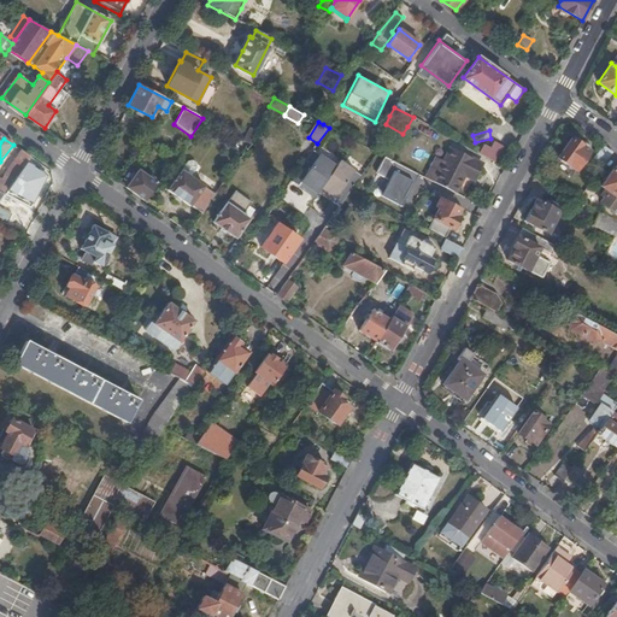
[(558,158),(575,170),(588,151),(571,139),(558,158)]
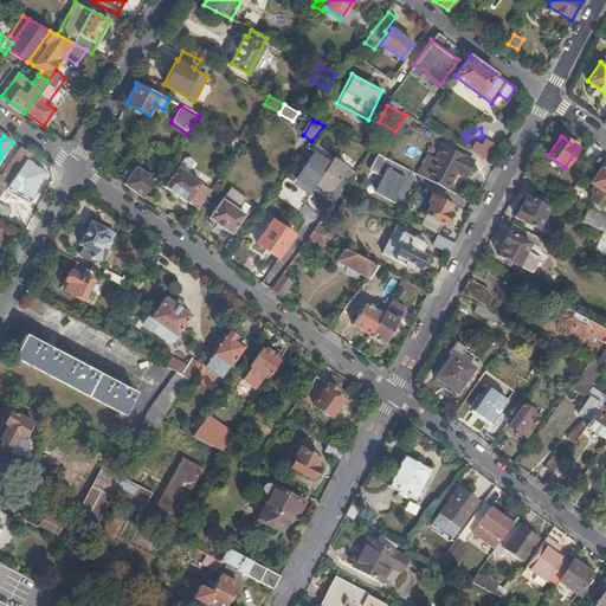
[(600,150),(591,143),(582,158),(592,163),(600,150)]
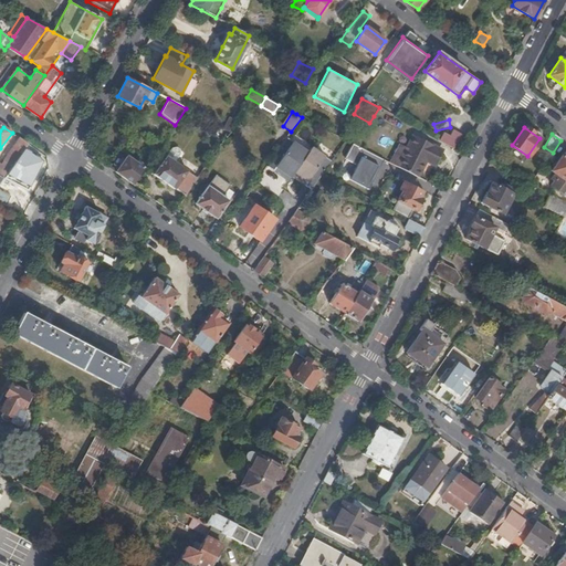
[(390,163),(426,181),(442,149),(413,135),(406,148),(400,145),(390,163)]
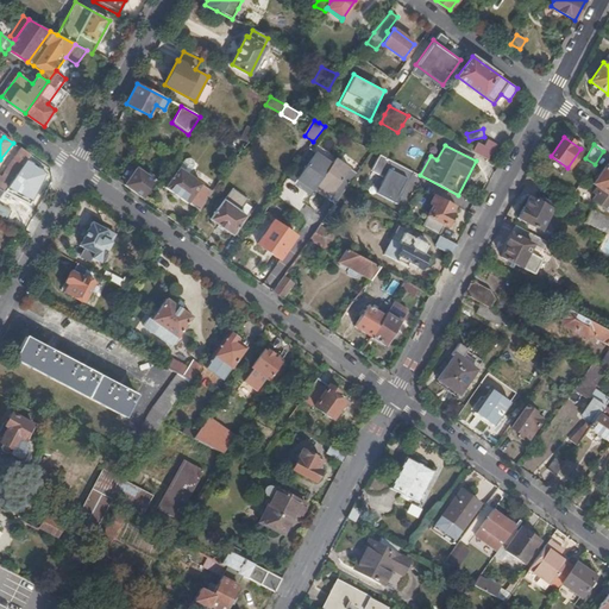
[(0,177),(0,195),(30,155),(20,148),(0,177)]
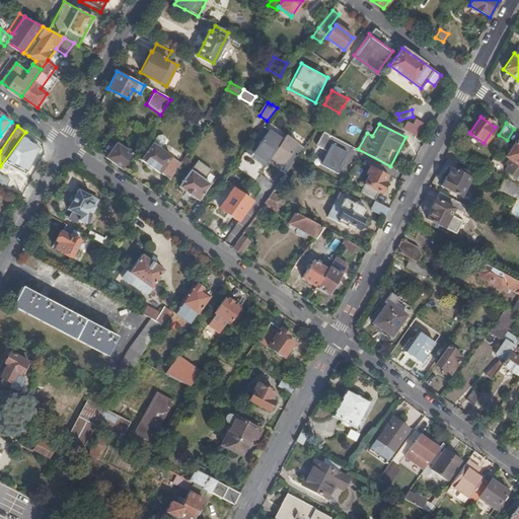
[(285,173),(296,159),(303,148),(285,135),(283,139),(264,126),(245,151),(250,155),(252,152),(267,161),(269,158),(281,167),(279,169),(285,173)]
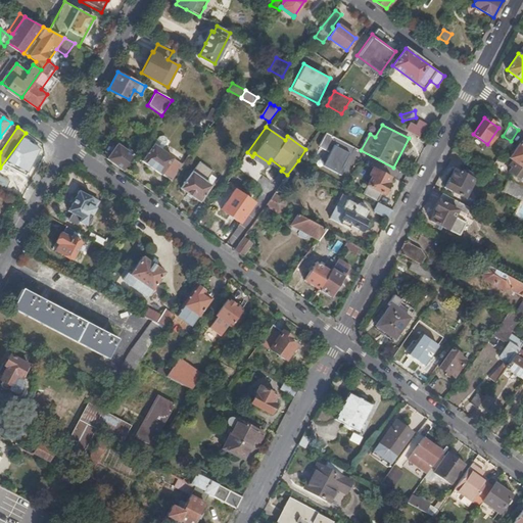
[(106,159),(122,171),(132,157),(149,132),(143,129),(128,151),(117,144),(106,159)]
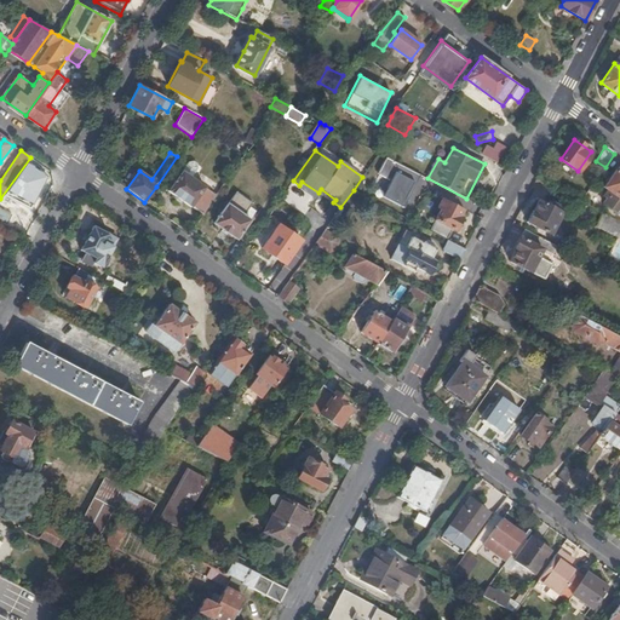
[(422,174),(385,158),(378,172),(391,179),(382,196),(405,208),(422,174)]
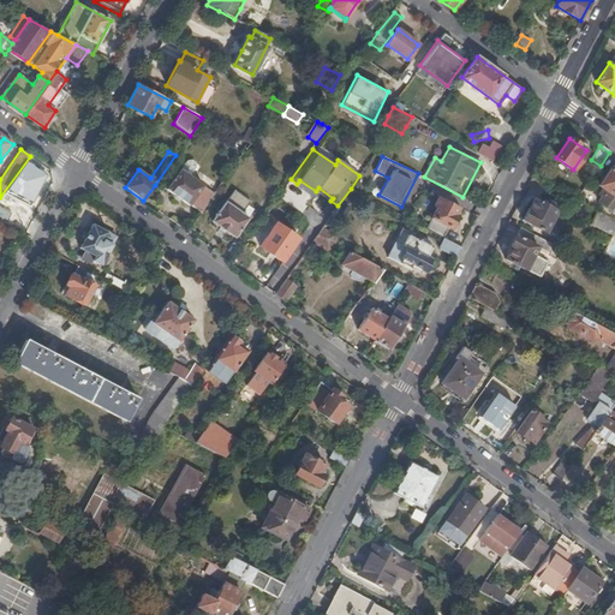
[(186,161),(180,169),(190,177),(196,168),(196,163),(191,161),(186,161)]
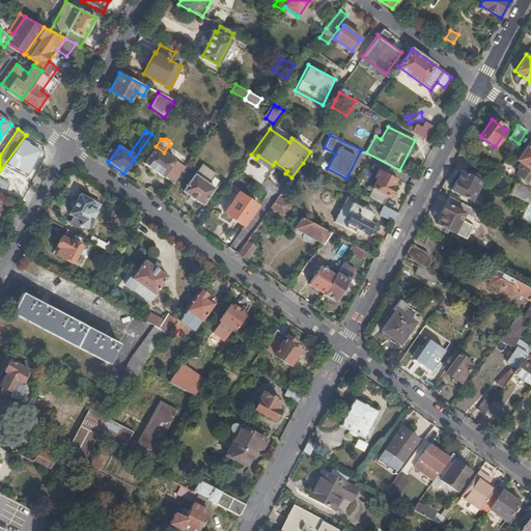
[(516,174),(530,184),(530,146),(528,144),(518,160),(522,163),(519,167),(520,168),(516,174)]
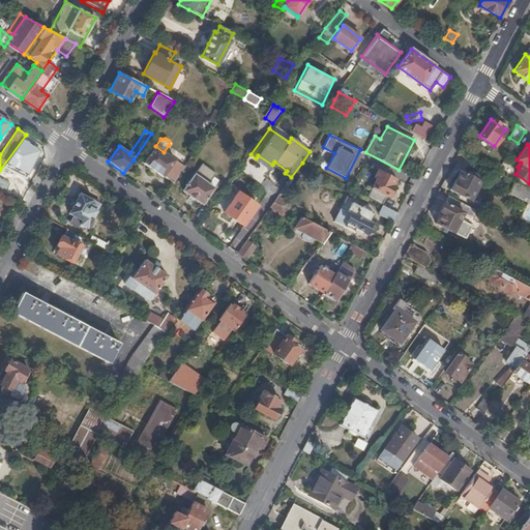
[(164,176),(174,183),(185,167),(164,152),(155,146),(144,164),(163,177),(164,176)]
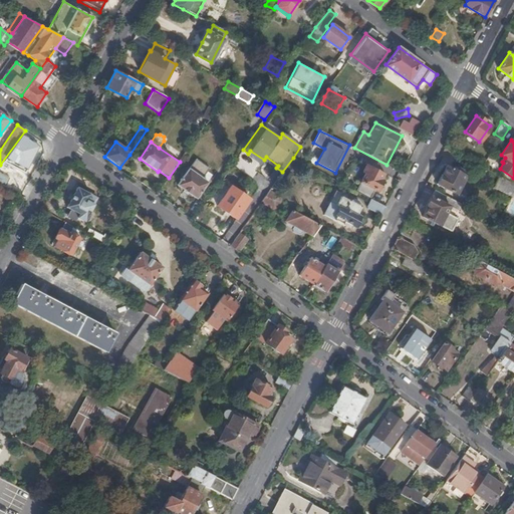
[(264,160),(276,168),(278,166),(266,157),(264,160)]
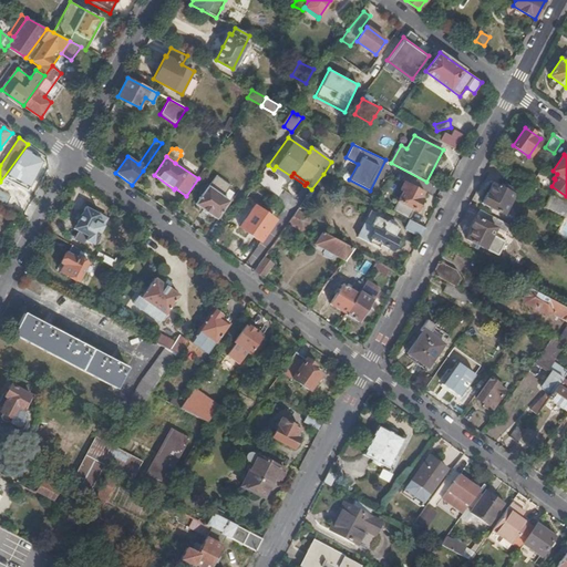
[(196,204),(216,218),(228,200),(224,197),(229,188),(230,186),(217,175),(196,204)]
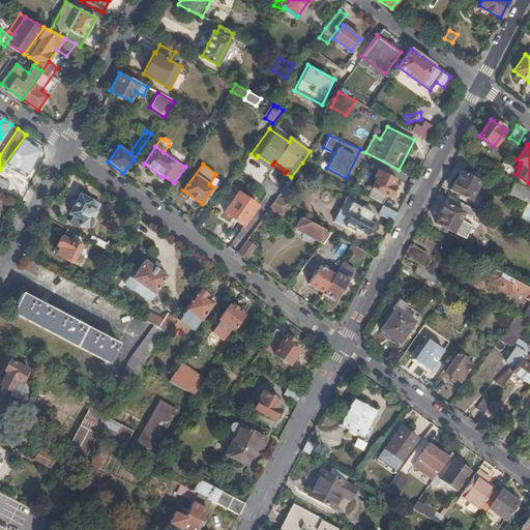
[(392,184),(394,179),(377,169),(373,176),(376,178),(367,195),(382,203),(386,196),(388,197),(394,185),(392,184)]
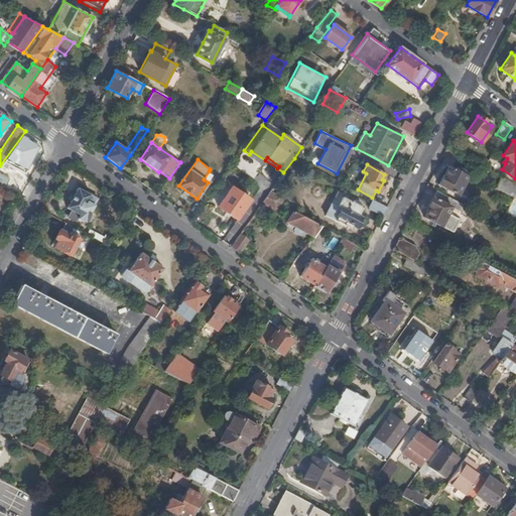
[(438,184),(458,195),(469,173),(459,168),(458,171),(449,167),(444,175),(442,174),(438,184)]
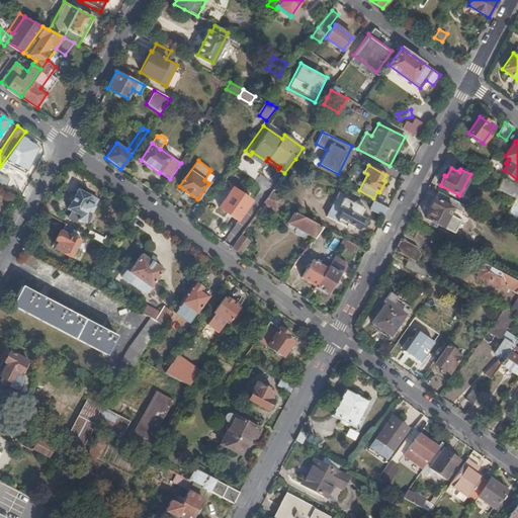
[(204,180),(208,183),(213,176),(209,172),(204,180)]
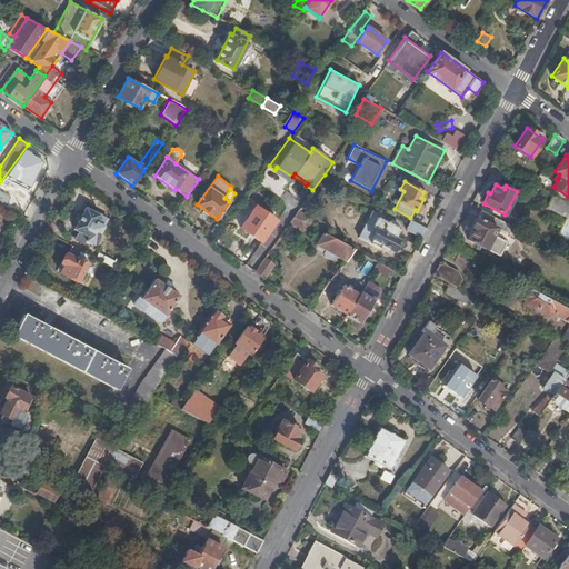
[(568,211),(568,203),(555,196),(549,209),(566,218),(568,211)]
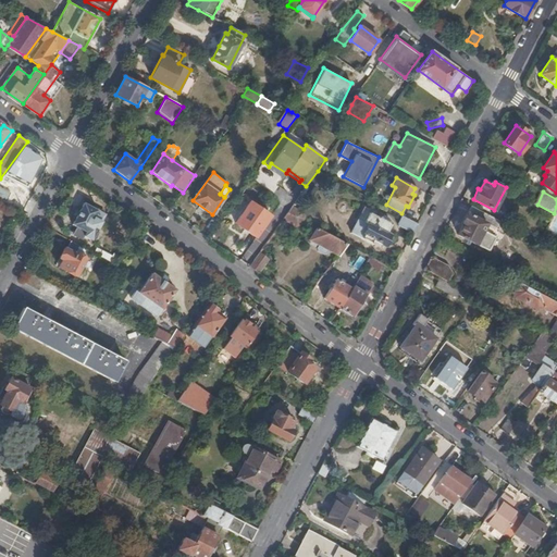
[(235,223),(256,238),(271,217),(249,201),(235,223)]
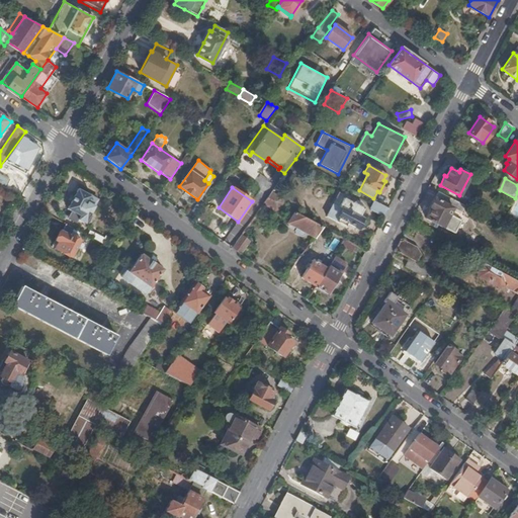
[(89,214),(97,200),(78,190),(68,208),(70,210),(66,217),(77,223),(78,221),(85,224),(86,221),(88,222),(91,216),(89,214)]
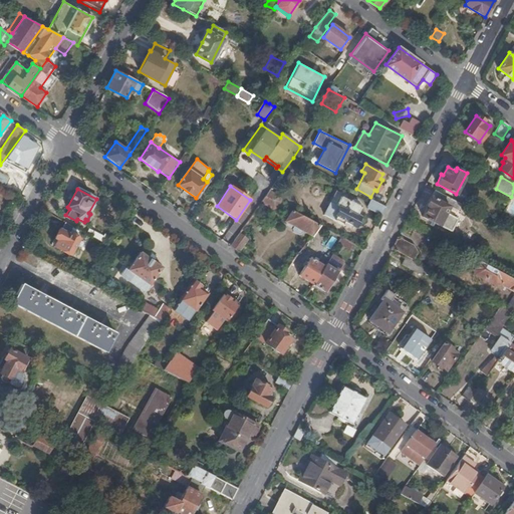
[(460,204),(434,190),(426,205),(428,206),(422,217),(449,232),(456,220),(445,214),(448,207),(457,211),(460,204)]
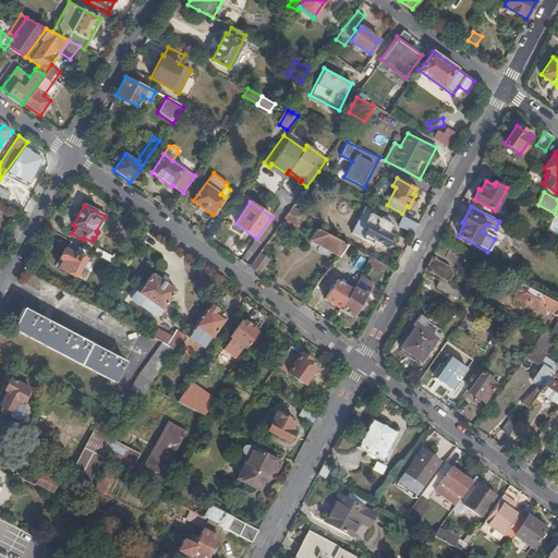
[(288,214),(302,221),(304,217),(303,213),(292,207),(288,214)]
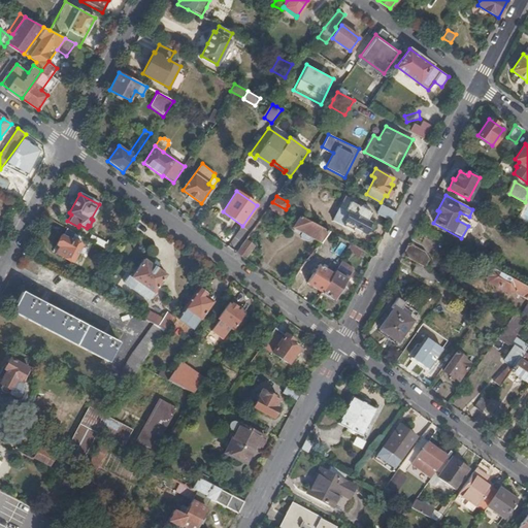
[(354,227),(364,232),(369,221),(366,220),(370,211),(367,210),(368,208),(364,205),(363,207),(344,198),(333,220),(352,230),(354,227)]
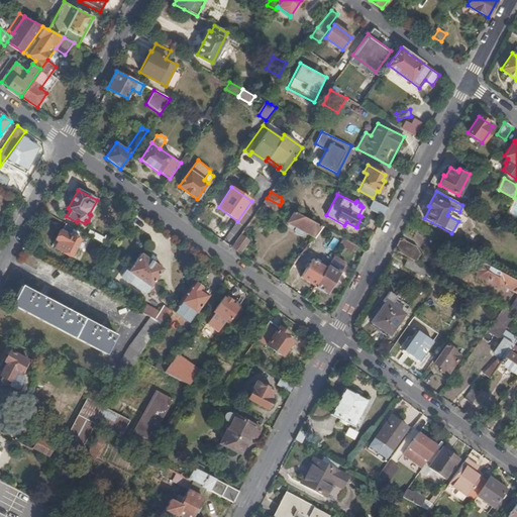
[(267,198),(263,203),(273,209),(278,209),(280,205),(267,198)]
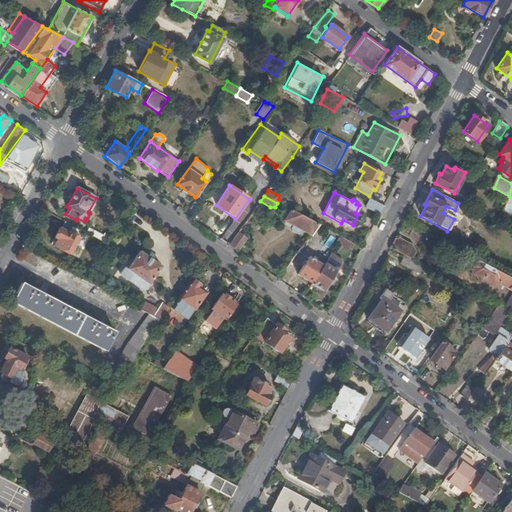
[(366,207),(379,214),(383,205),(369,198),(365,205),(366,207)]
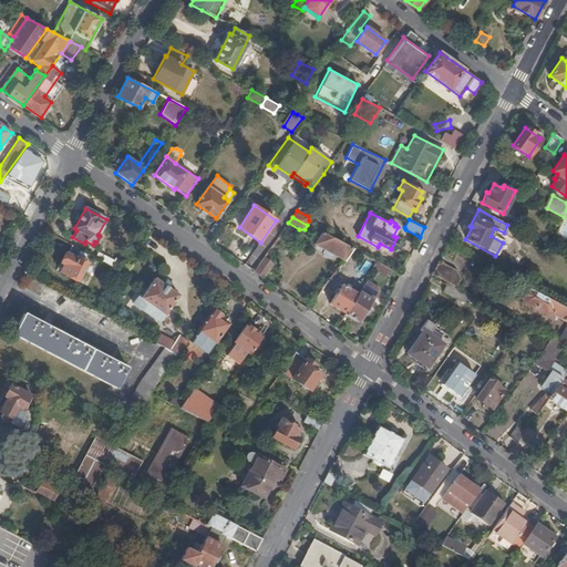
[(334,256),(344,260),(353,249),(344,245),(322,234),(315,245),(325,250),(325,255),(331,258),(333,257),(334,256)]
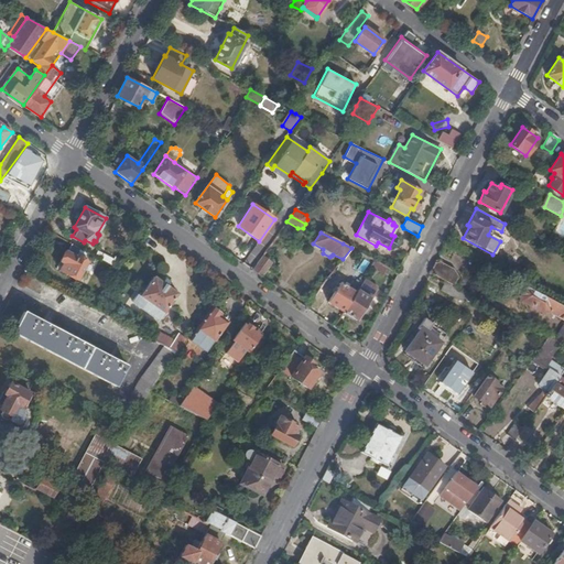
[(90,255),(72,245),(69,250),(65,248),(58,262),(62,263),(58,270),(77,280),(90,255)]
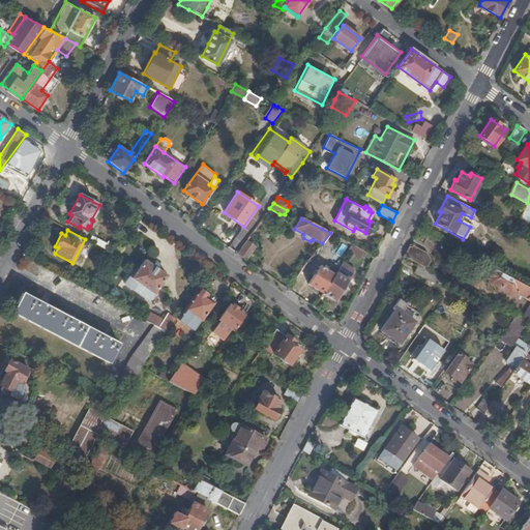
[(437,239),(428,234),(424,241),(433,246),(437,239)]
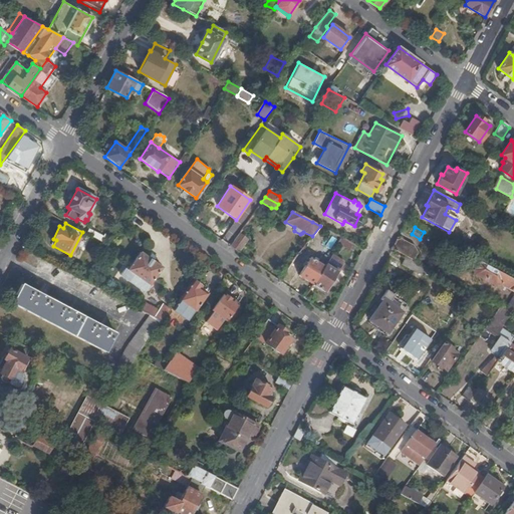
[(103,242),(105,237),(95,232),(92,237),(103,242)]
